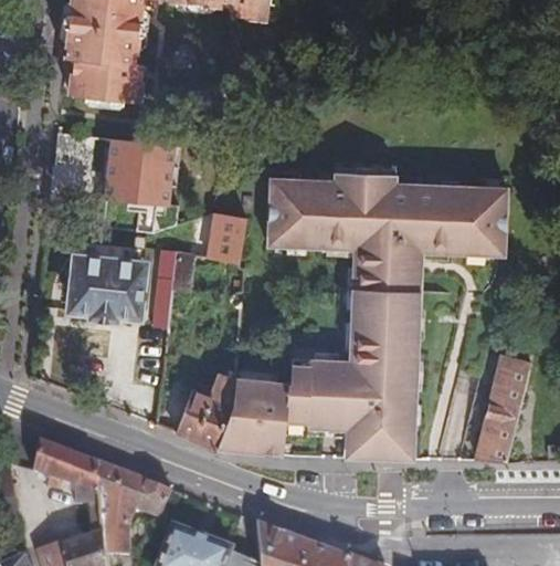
[(76,0),(70,58),(73,58),(70,92),(143,101),(146,63),(137,62),(144,0),(173,0),(233,7),(232,14),(267,18),(270,0),(76,0)]
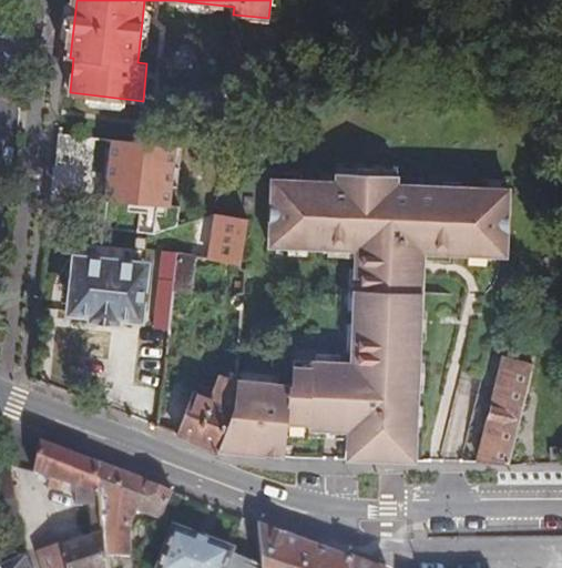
[(60,130),(59,150),(78,152),(79,132),(60,130)]
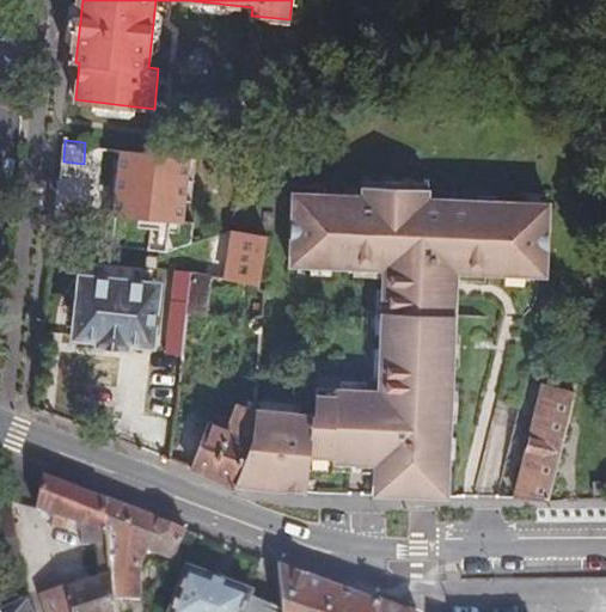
[(188,157),(117,151),(111,214),(183,220),(188,157)]
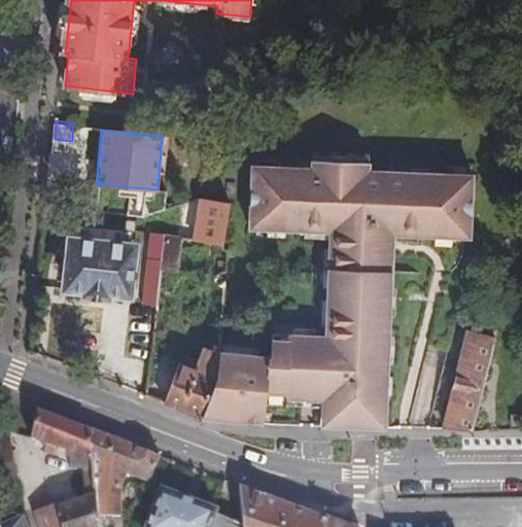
[(274,358),(219,356),(218,371),(218,377),(203,417),(267,425),(267,415),(267,406),(274,406),(287,407),(327,408),(326,427),(346,427),(389,428),(389,407),(393,407),(393,393),(394,375),(394,361),(394,343),(394,316),(392,316),(392,289),(395,289),(396,242),(396,235),(421,235),(437,236),(454,236),(473,237),(474,180),(474,173),(445,173),(429,172),(428,174),(411,174),(410,172),(370,171),(361,171),(361,164),(320,163),(320,170),(311,170),(281,170),(252,169),(252,174),(251,231),(270,232),(286,232),(305,233),(332,233),(332,241),(332,251),(331,287),(329,303),(334,303),(334,316),(329,316),(331,328),(329,339),(317,338),(294,338),(274,337),(274,358)]
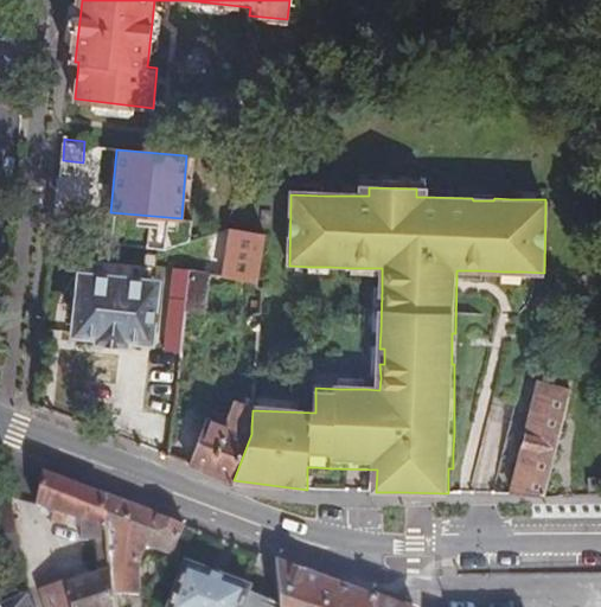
[(263,235),(231,229),(223,278),(255,283),(263,235)]
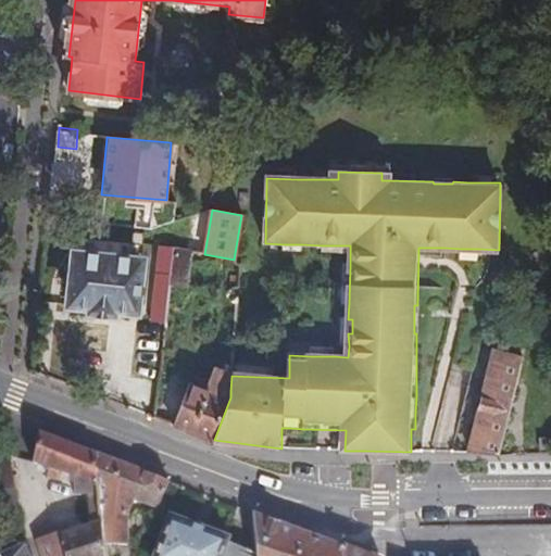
[(189,286),(193,251),(176,249),(171,283),(189,286)]
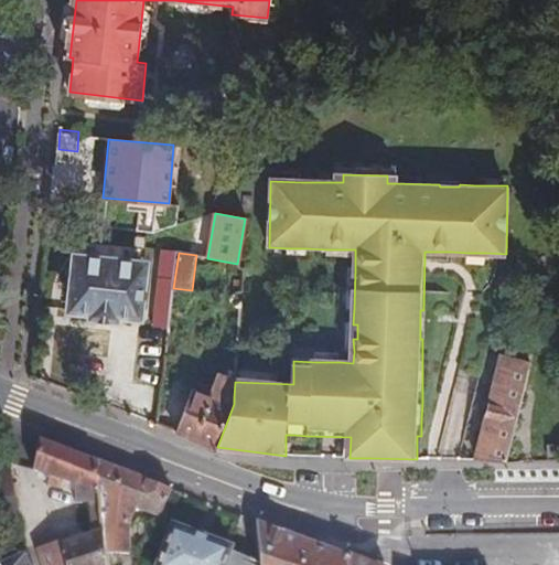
[(143,265),(77,257),(72,307),(95,310),(95,315),(104,316),(115,317),(115,312),(138,316),(143,265)]
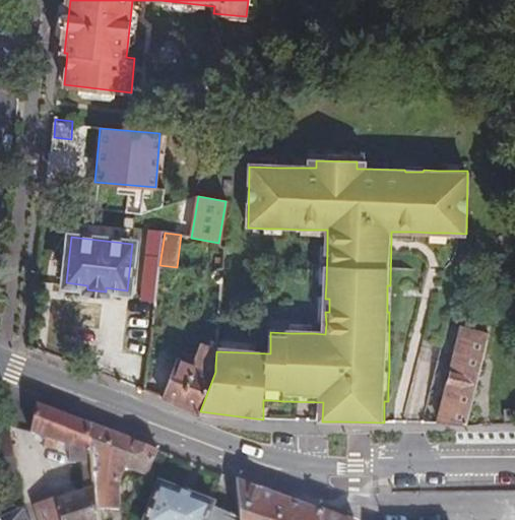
[(437,424),(464,423),(473,388),(489,333),(463,327),(437,424)]
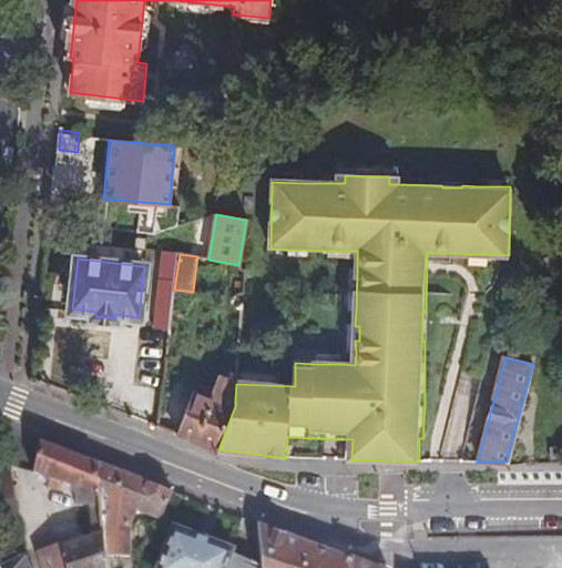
[(235,406),(235,399),(221,394),(217,401),(193,392),(177,435),(198,443),(216,449),(218,449),(235,406)]
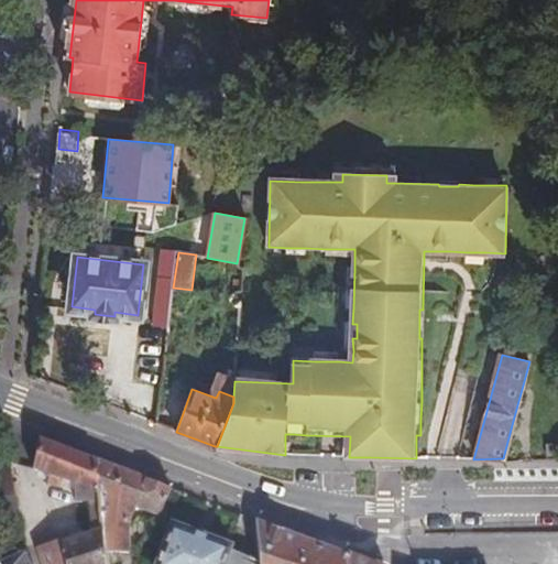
[(340,445),(340,457),(349,457),(350,436),(307,435),(293,434),(285,434),(285,444),(340,445)]
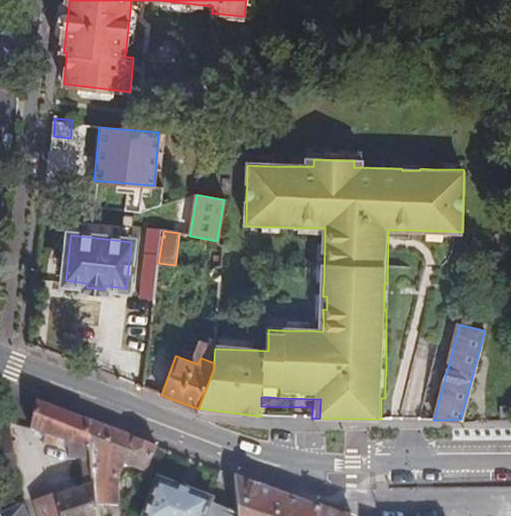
[(68,415),(37,403),(28,431),(44,437),(56,442),(68,446),(68,461),(82,461),(89,461),(90,424),(68,415)]
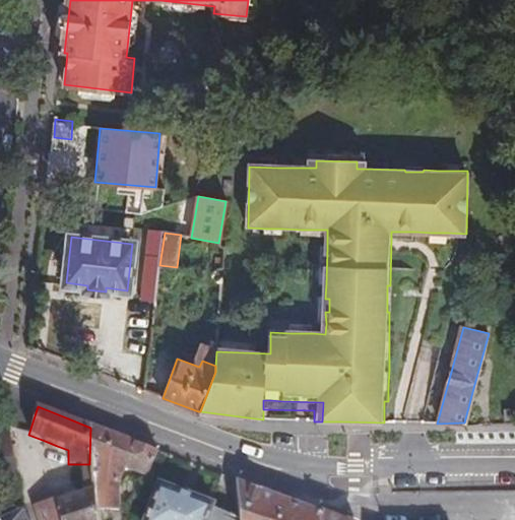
[(514,410),(505,411),(505,423),(514,421),(514,410)]
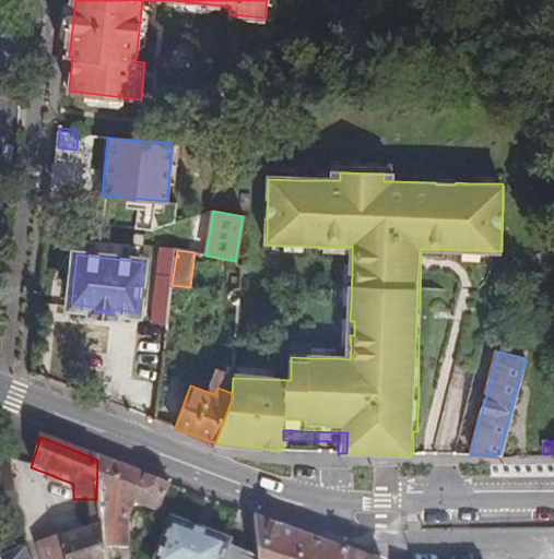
[(134,474),(97,460),(96,499),(99,525),(101,538),(125,548),(128,522),(136,506),(160,515),(171,487),(134,474)]
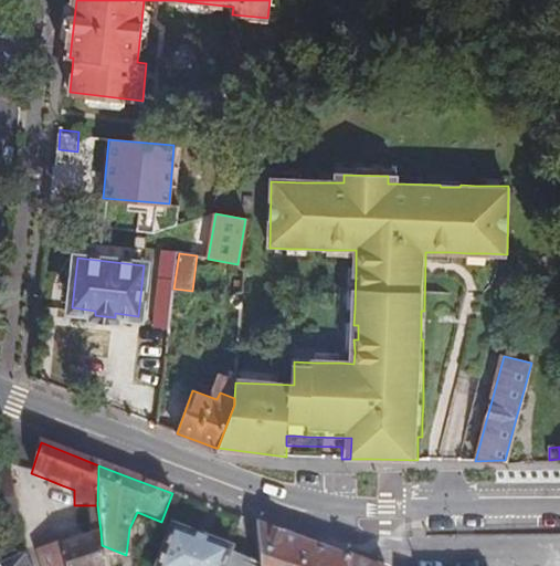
[(0,528),(19,527),(10,470),(0,471),(0,528)]
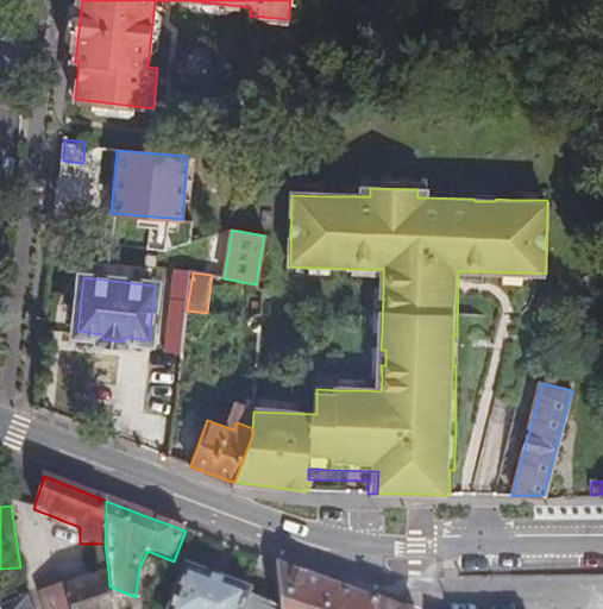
[(67,522),(52,516),(49,523),(64,529),(67,522)]
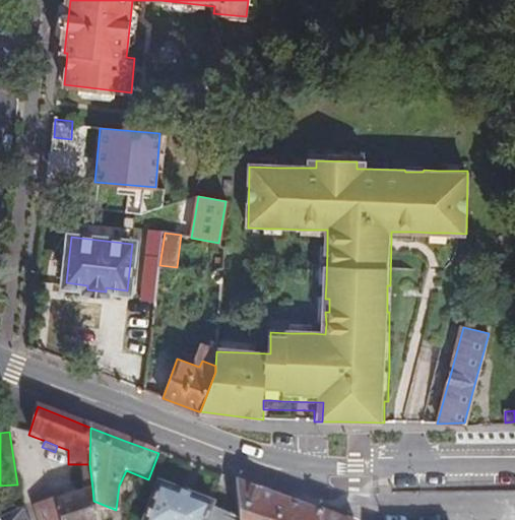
[(92,489),(89,464),(82,464),(83,492),(92,489)]
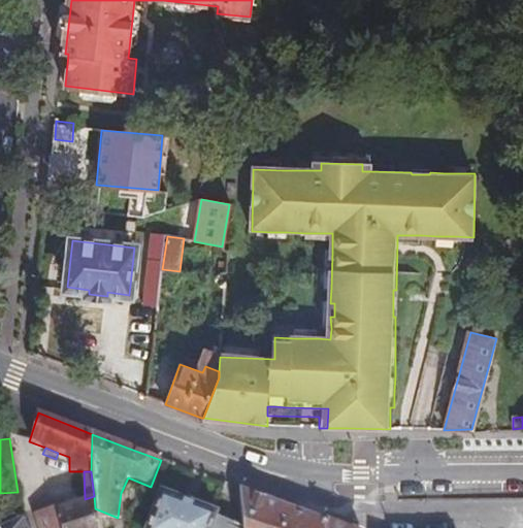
[(285,506),(243,491),(246,527),(307,527),(307,515),(285,506)]
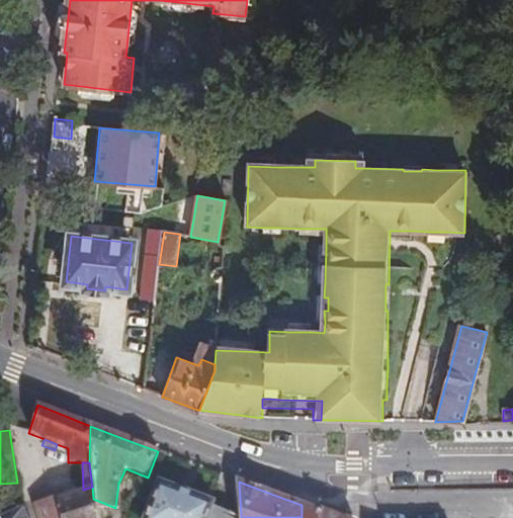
[(237,517),(238,517),(210,507),(211,505),(186,494),(159,483),(144,517),(237,517)]
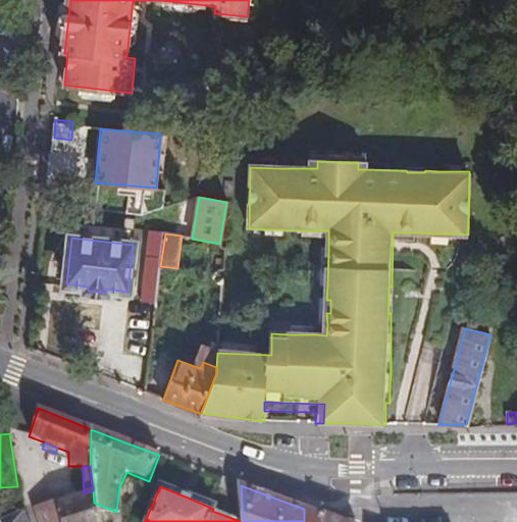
[(84,493),(38,511),(40,521),(88,521),(95,520),(94,504),(94,503),(93,490),(84,493)]
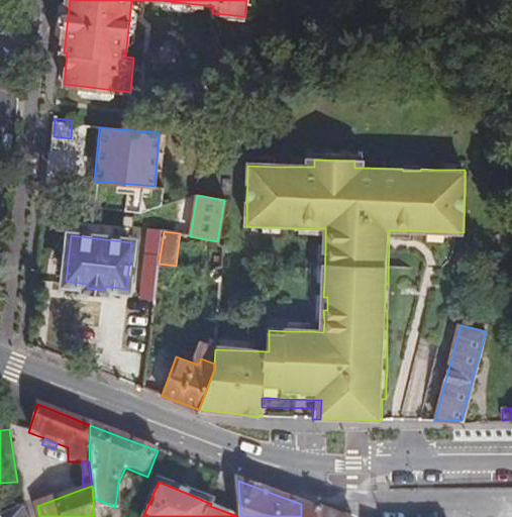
[(319,516),(319,511),(301,504),(301,516),(319,516)]
